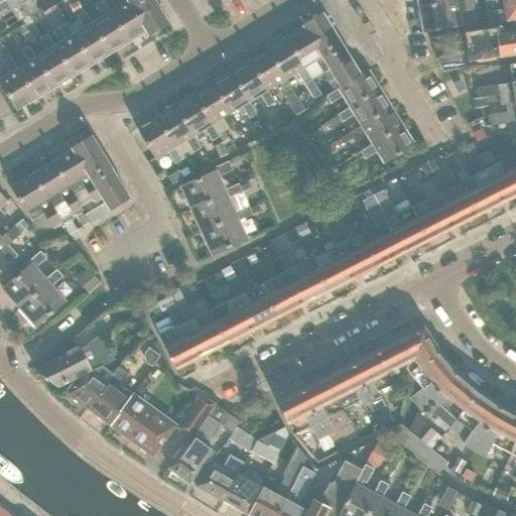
[(6,0),(19,20),(27,14),(18,0),(0,0),(0,2),(4,0),(6,0)]
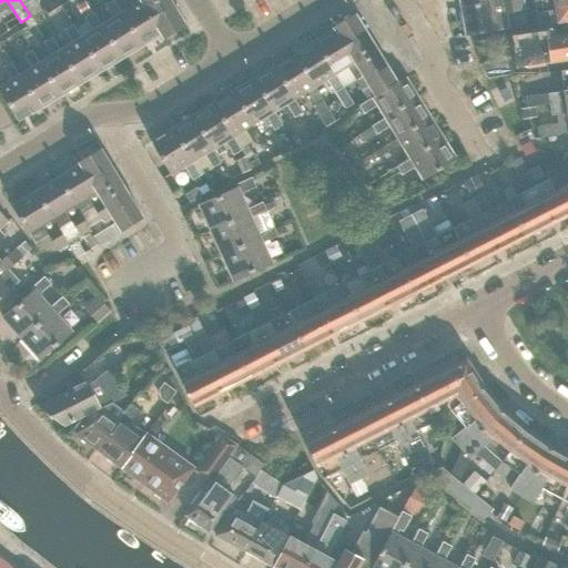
[(20,0),(30,16),(41,10),(34,0),(20,0)]
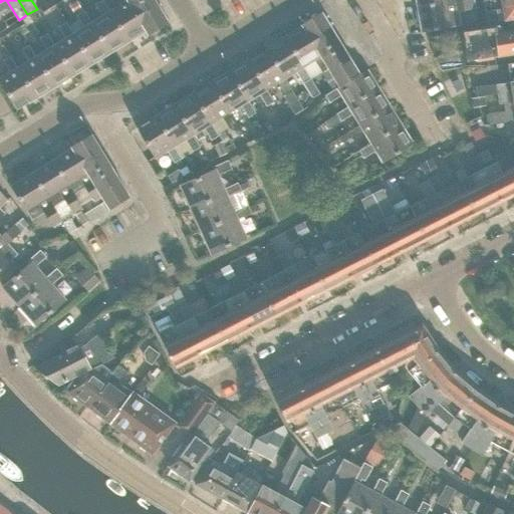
[(109,12),(110,12),(102,0),(101,0),(94,4),(102,16),(91,23),(109,53),(127,42),(109,12)]
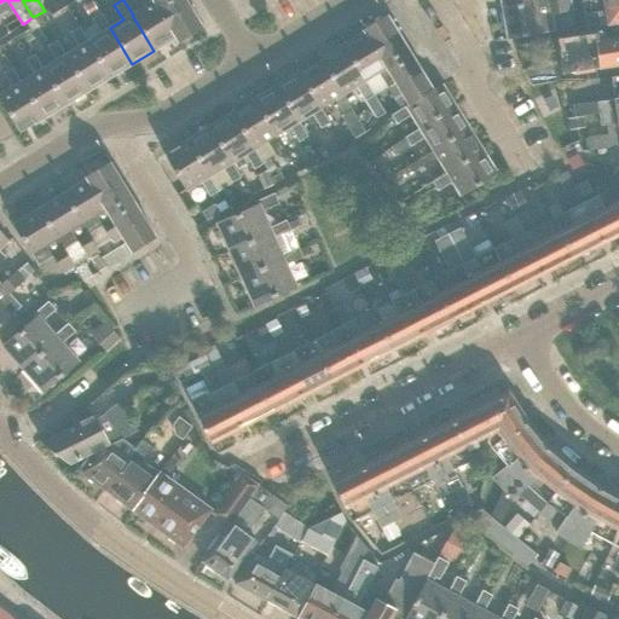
[(154,51),(175,38),(177,38),(152,0),(142,0),(145,6),(133,15),(132,15),(154,51)]
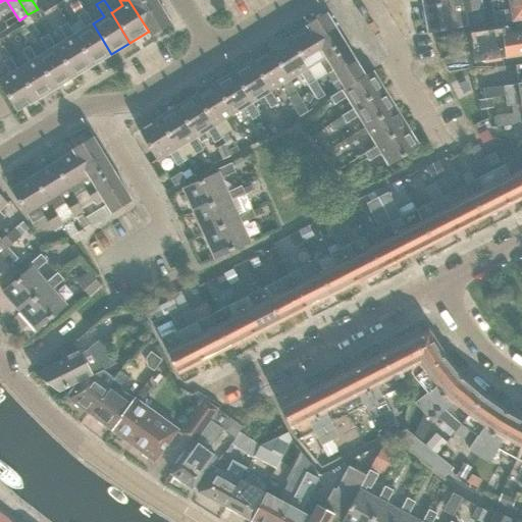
[(128,0),(149,32),(148,32),(151,36),(170,23),(156,0),(128,0)]
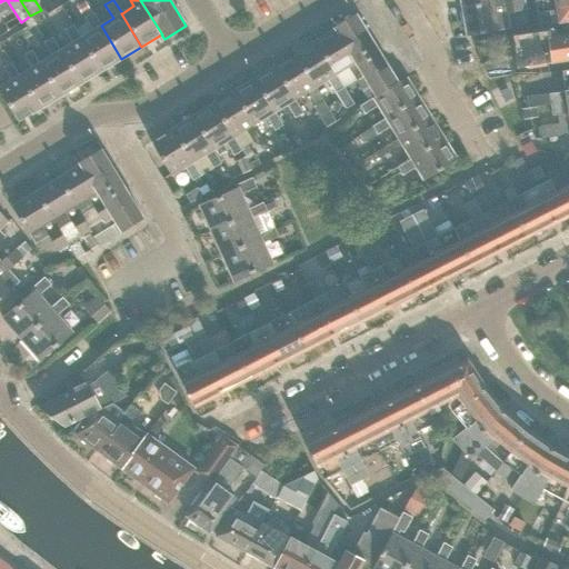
[(460,0),(462,9),(506,1),(505,0),(460,0)]
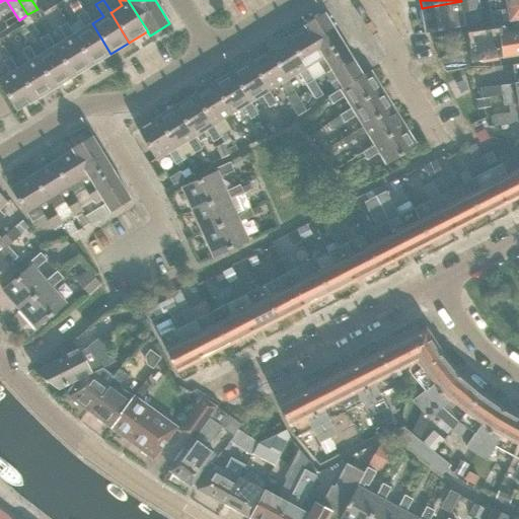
[(467,0),(461,1),(422,8),(426,32),(465,26),(462,12),(478,9),(476,0),(467,0)]
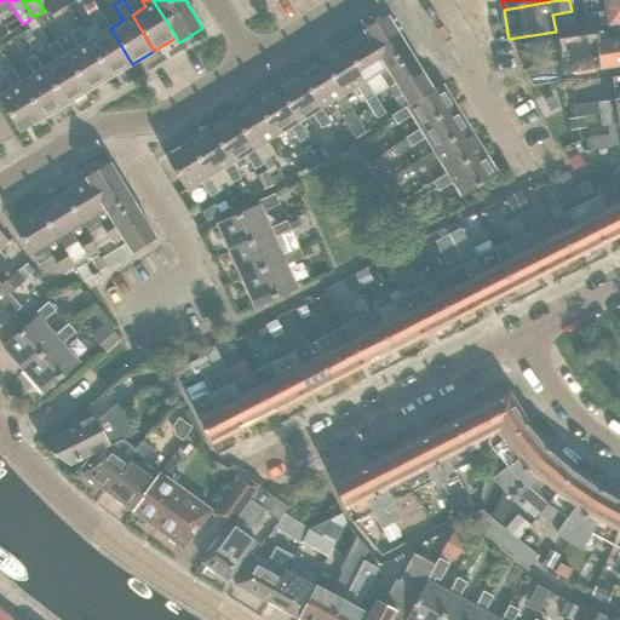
[(619,0),(603,0),(606,11),(585,13),(589,27),(608,23),(608,24),(619,22),(619,0)]
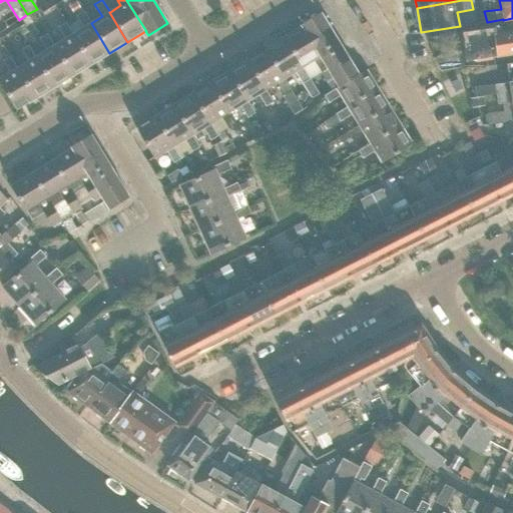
[(81,8),(76,1),(68,5),(73,13),(81,8)]
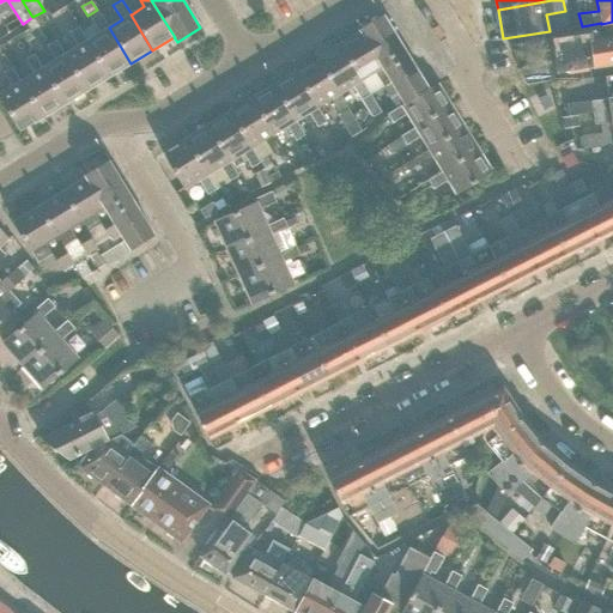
[(131,64),(109,28),(101,13),(91,18),(99,34),(87,41),(109,77),(131,64)]
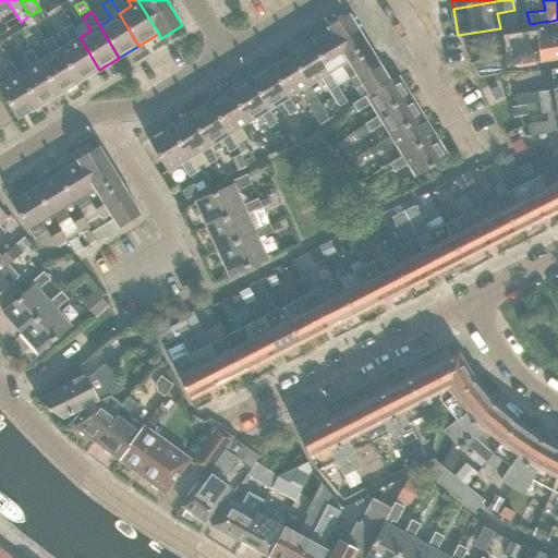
[(368,94),(389,81),(348,13),(327,26),(328,29),(329,28),(356,74),(368,94)]
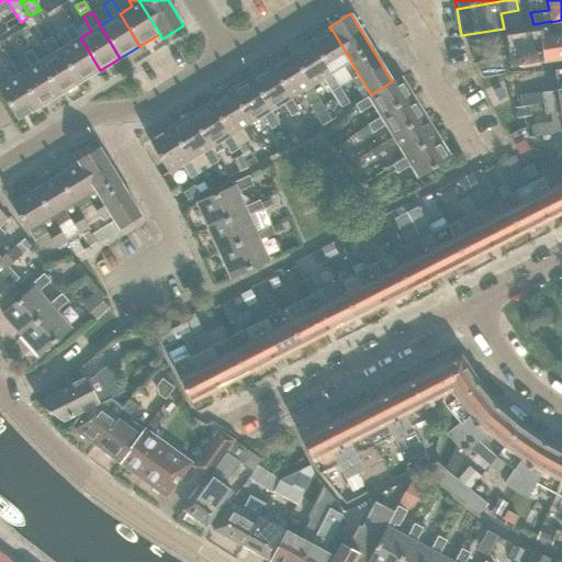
[(100,70),(80,37),(71,24),(63,30),(71,43),(59,51),(79,82),(100,70)]
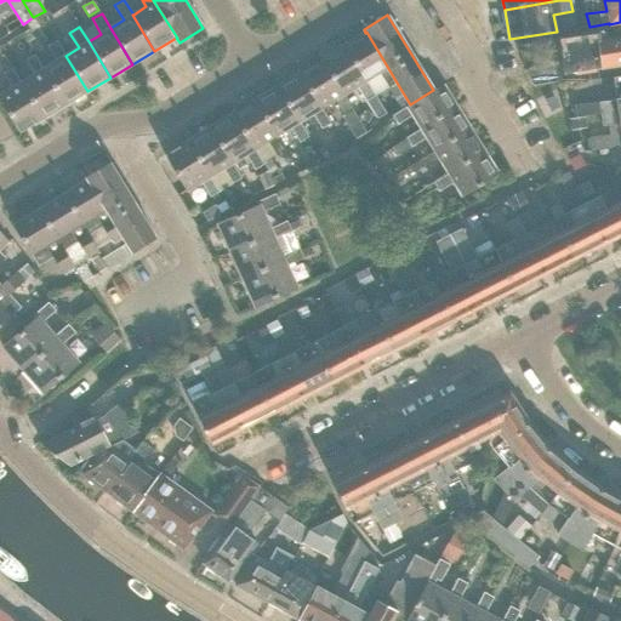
[(620,38),(604,41),(602,30),(557,38),(545,40),(547,60),(525,69),(534,86),(558,81),(563,73),(620,63),(620,38)]
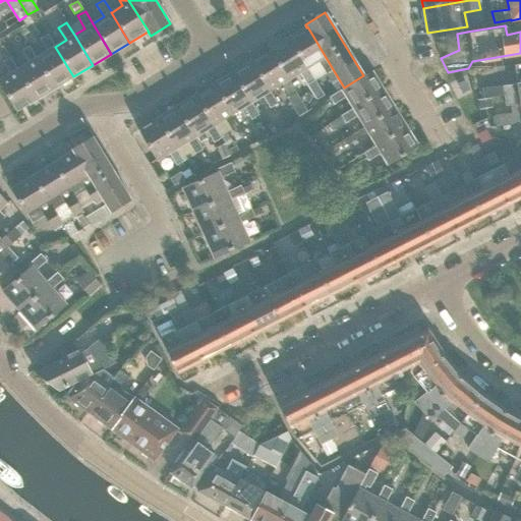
[(327,73),(333,69),(307,26),(306,27),(288,39),(307,68),(319,61),(327,73)]
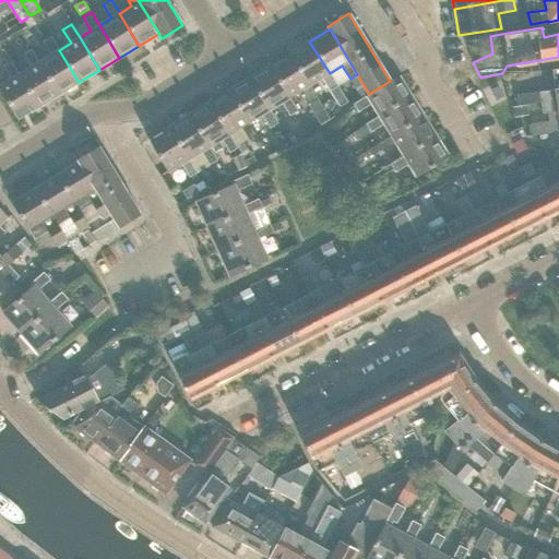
[(79,82),(59,50),(51,36),(43,42),(50,55),(39,62),(38,62),(59,95),(79,82)]
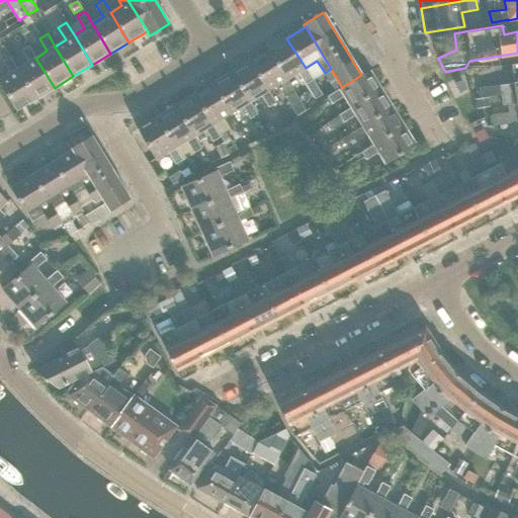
[(314,80),(306,68),(286,38),(268,50),(286,80),(287,79),(298,72),(306,85),(314,80)]
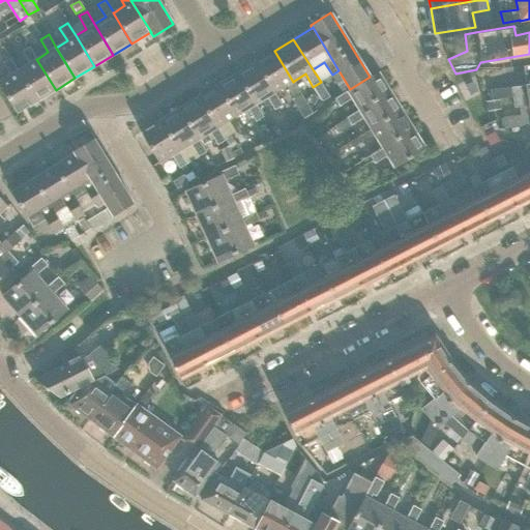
[(36,59),(37,59),(29,47),(21,51),(29,64),(18,70),(36,101),(56,90),(36,59)]
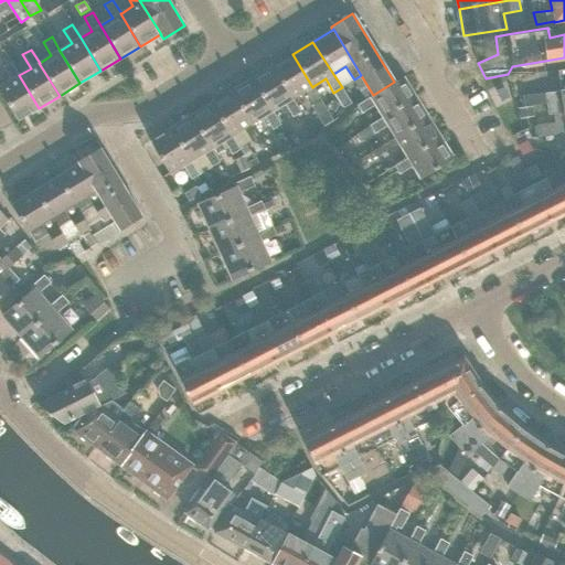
[(322,99),(313,86),(312,87),(292,54),(272,66),(292,99),(294,98),(305,92),(313,105),(322,99)]
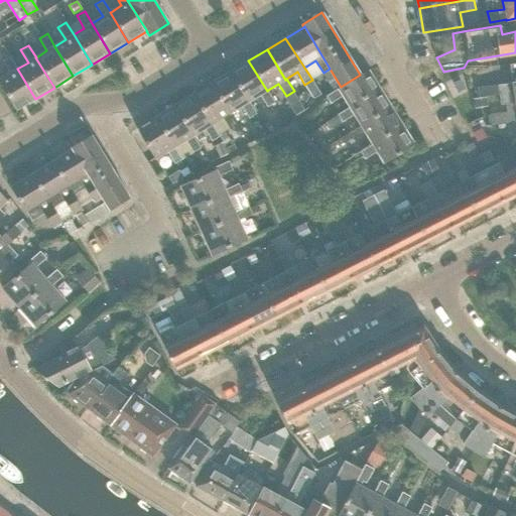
[(17,69),(10,56),(2,61),(10,74),(0,79),(0,84),(16,111),(35,99),(17,69)]
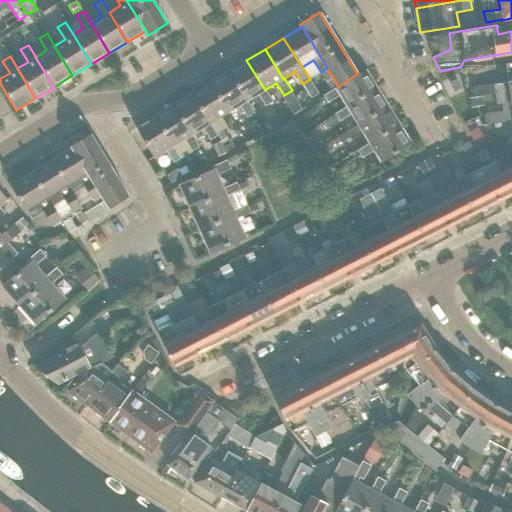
[(273,102),(266,89),(265,90),(246,60),(229,71),(247,101),(258,94),(265,106),(273,102)]
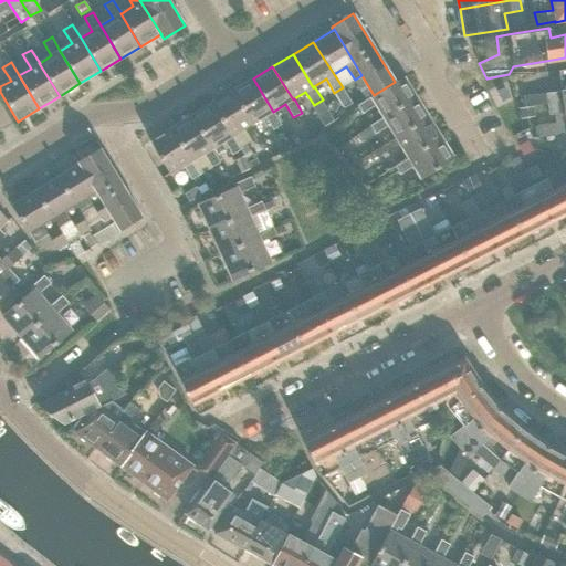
[(547,103),(565,100),(565,69),(559,71),(562,90),(546,93),(547,103)]
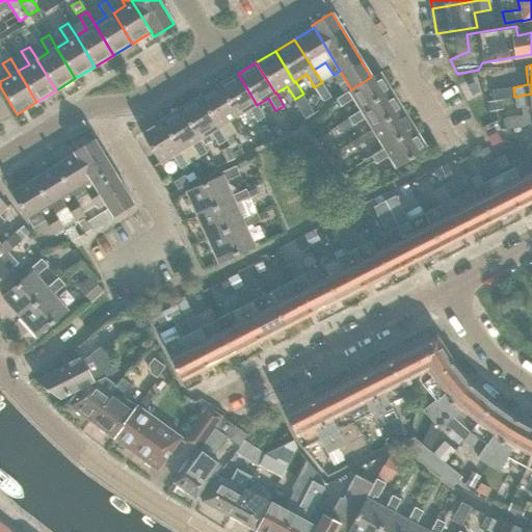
[(361,110),(391,91),(379,72),(371,77),(351,89),(336,99),(341,107),(353,99),(361,110)]
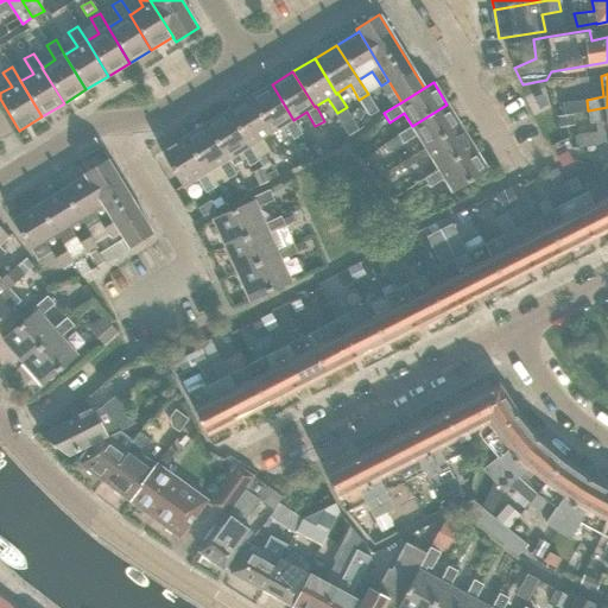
[(303,134),(293,120),(272,84),(249,99),(271,133),(272,133),(284,125),(293,140),(303,134)]
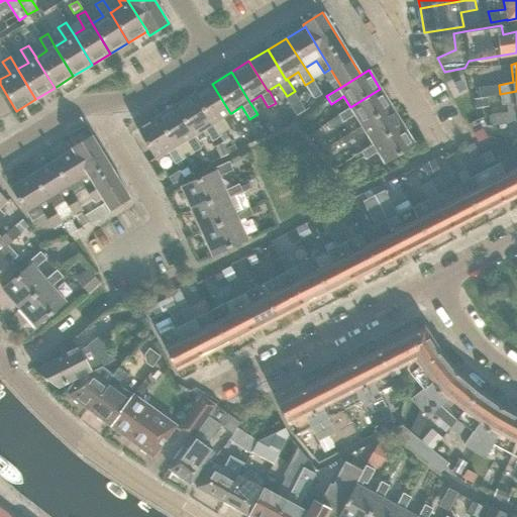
[(238,125),(231,113),(230,113),(212,84),(193,95),(212,125),(212,124),(223,118),(231,130),(238,125)]
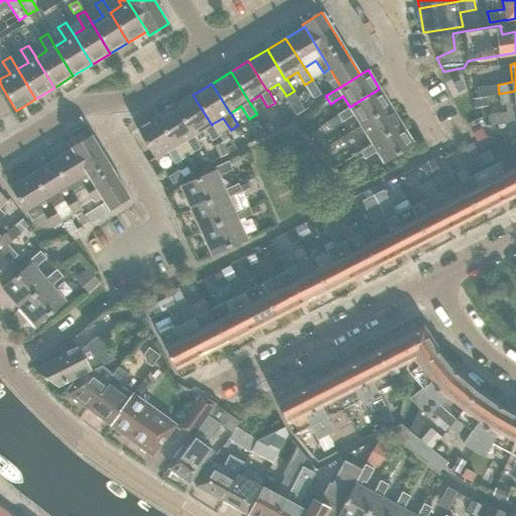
[(361,126),(391,108),(379,89),(350,107),(337,115),(342,122),(354,115),(361,125),(361,126)]
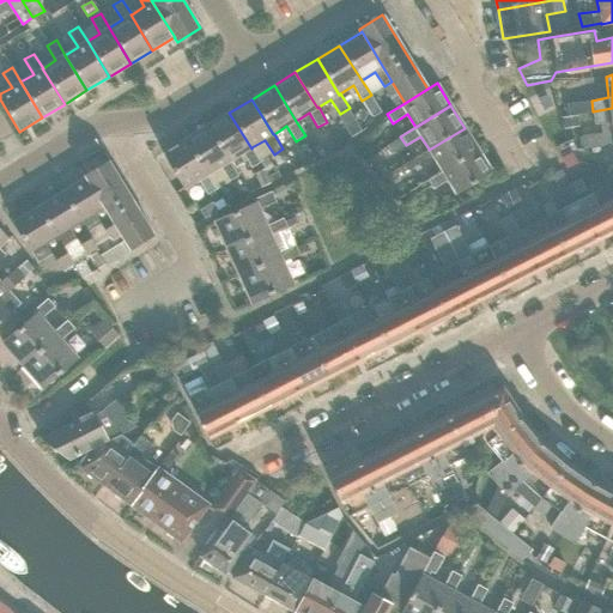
[(612,132),(612,108),(593,111),(569,115),(570,127),(612,121),(612,132)]
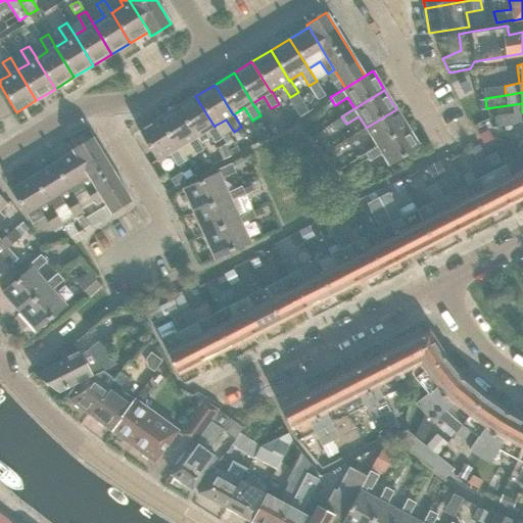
[(223,139),(215,126),(215,127),(195,96),(178,107),(196,138),(207,131),(215,143),(223,139)]
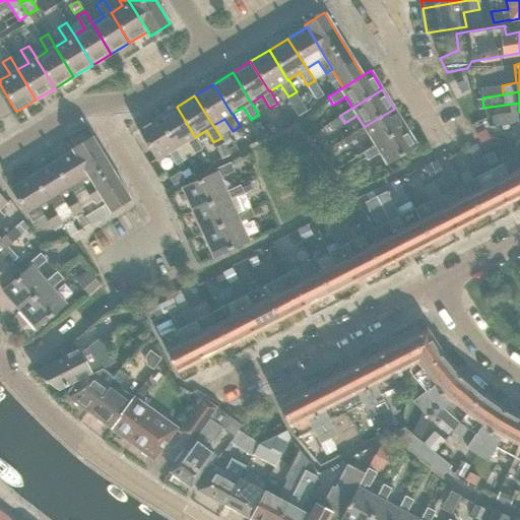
[(203,149),(195,137),(177,107),(157,119),(176,148),(177,148),(187,141),(195,154),(203,149)]
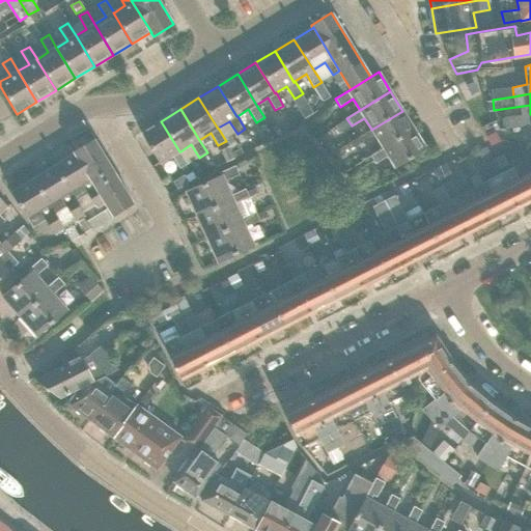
[(384,148),(414,130),(402,111),(371,130),(371,129),(359,137),(363,145),(376,137),(383,148),(384,148)]
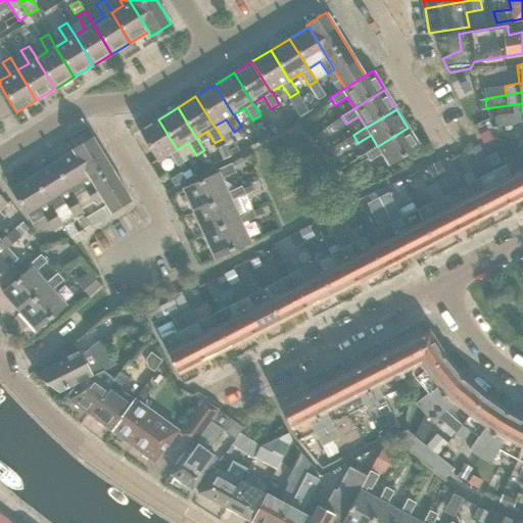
[(185,161),(178,149),(177,149),(158,120),(139,131),(157,161),(170,154),(177,167),(185,161)]
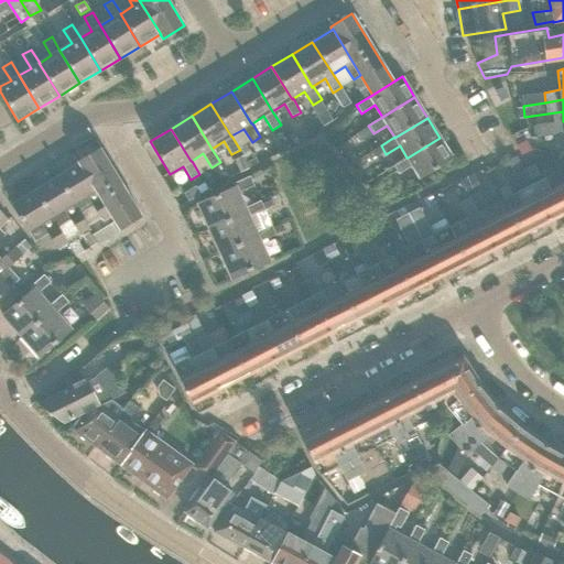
[(521,154),(531,150),(521,130),(511,136),(521,154)]
